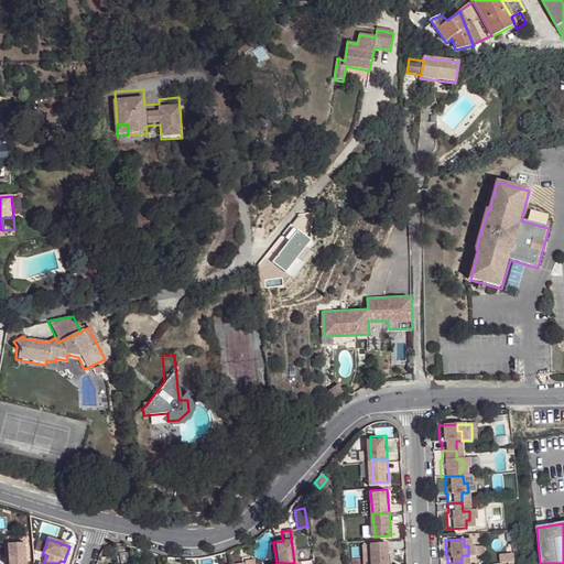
[(42,554),(46,544),(39,542),(35,551),(42,554)]
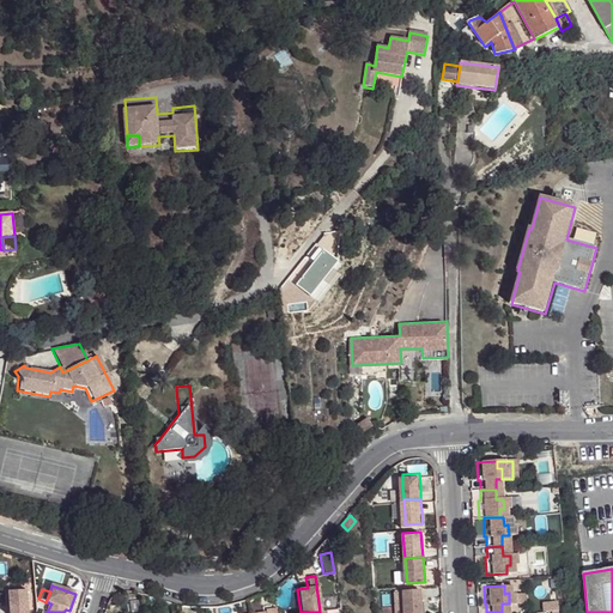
[(400,590),(400,612),(418,612),(418,600),(418,589),(400,590)]
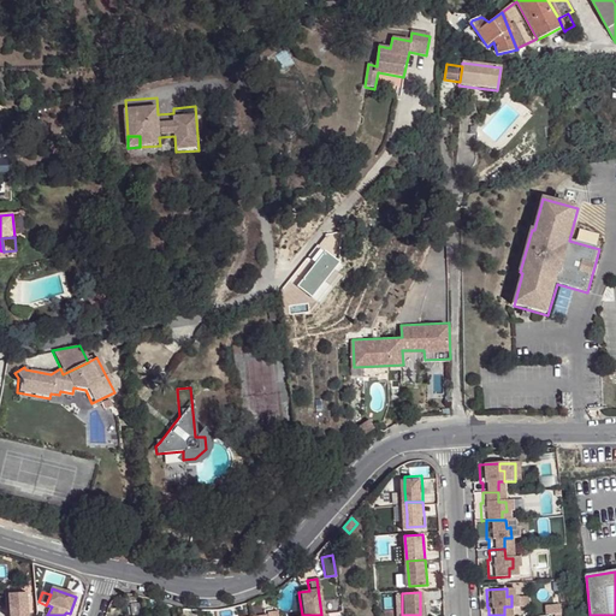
[(7,610),(7,615),(28,615),(27,593),(10,594),(10,603),(7,603),(7,610)]
